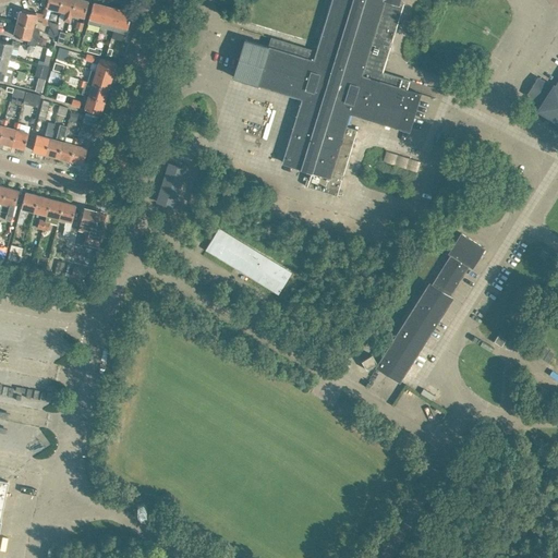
[(59,10),(61,0),(40,0),(40,4),(46,5),(43,14),(45,14),(45,17),(47,19),(50,8),(59,10)]
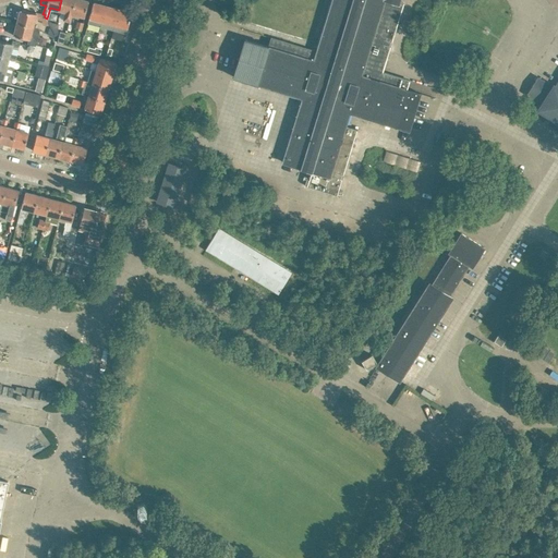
[(70,21),(71,13),(74,0),(61,0),(59,10),(65,12),(63,20),(70,21)]
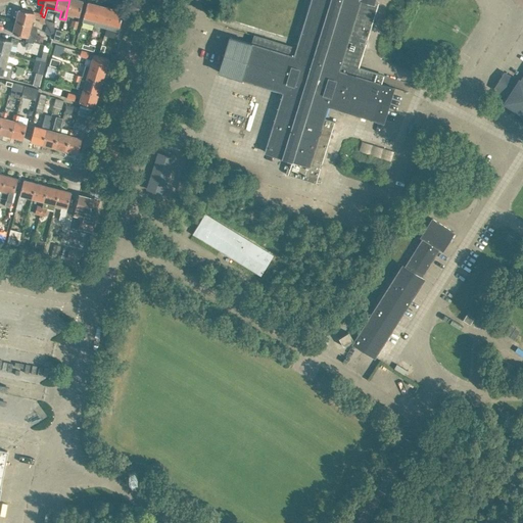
[(80,16),(81,11),(83,1),(80,0),(69,0),(66,12),(80,16)]
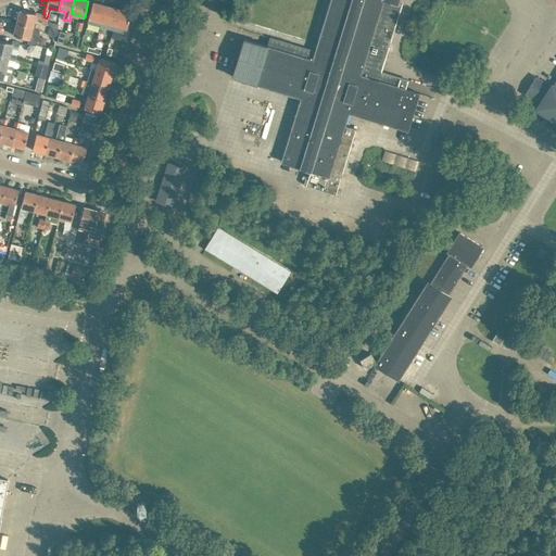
[(316,51),(313,61),(244,39),(232,76),(302,98),(282,162),(310,171),(305,185),(336,194),(356,128),(344,125),(349,112),(407,130),(419,93),(378,80),(402,2),(397,1),(397,0),(331,0),(317,47),(314,46),(312,50),(316,51)]
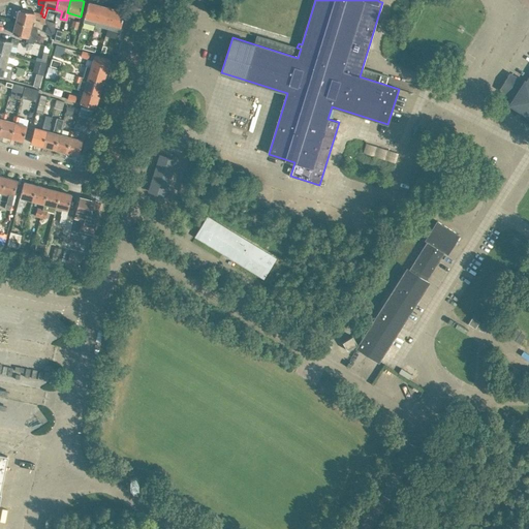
[(95,26),(101,5),(89,2),(86,12),(85,18),(83,23),(95,26)]
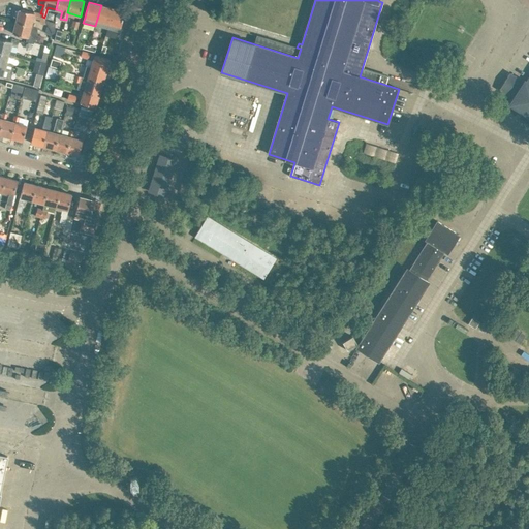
[(107,29),(113,8),(101,5),(95,26),(107,29)]
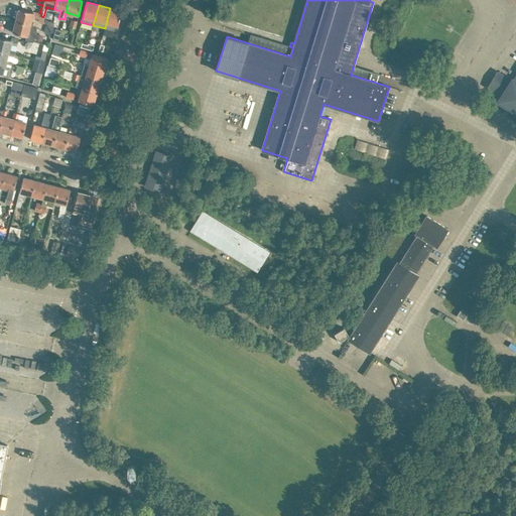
[(122,11),(110,8),(105,28),(116,31),(118,26),(122,11)]
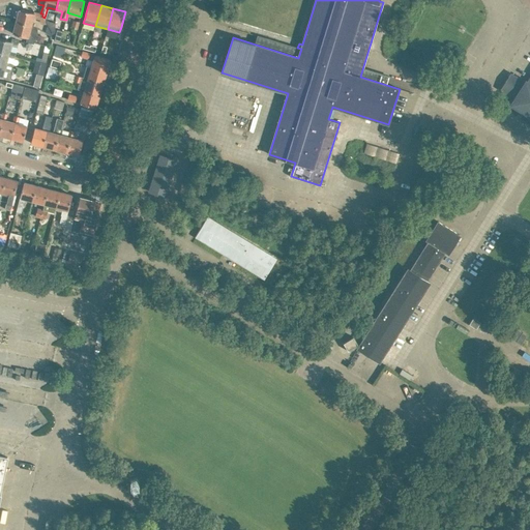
[(30,26),(32,17),(39,19),(39,22),(47,24),(45,20),(45,18),(42,17),(42,13),(40,13),(34,11),(33,12),(20,9),(16,22),(30,26)]
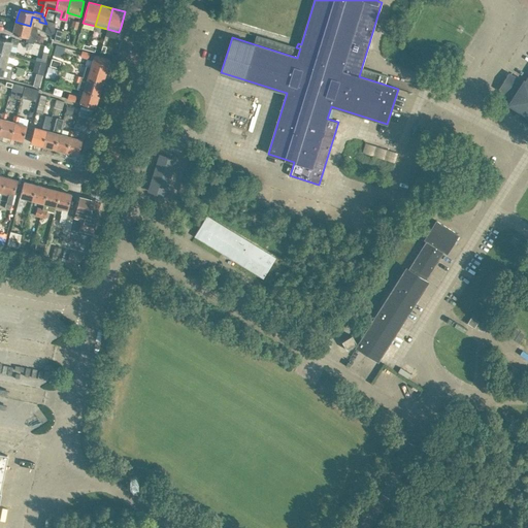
[(55,23),(44,20),(46,24),(53,33),(55,31),(55,23)]
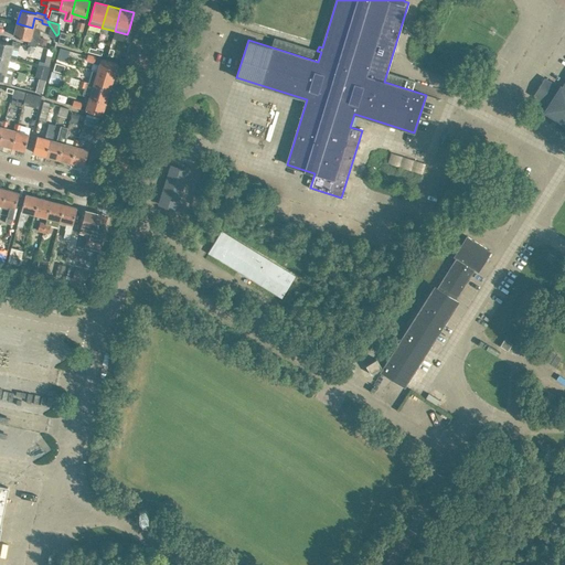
[(39,30),(32,28),(17,23),(14,35),(29,40),(28,44),(34,46),(39,30)]
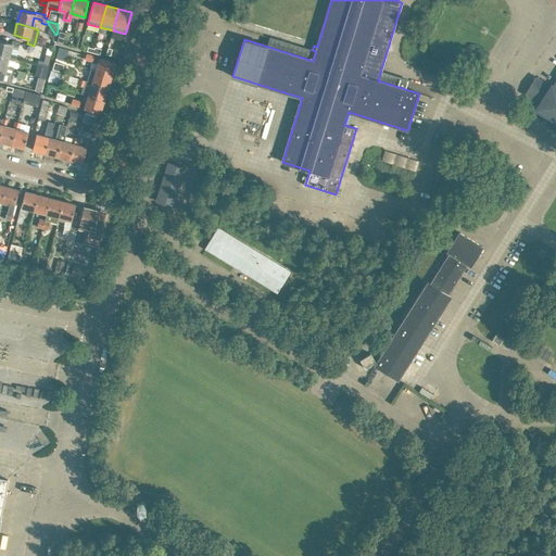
[(63,45),(66,33),(60,32),(57,42),(63,45)]
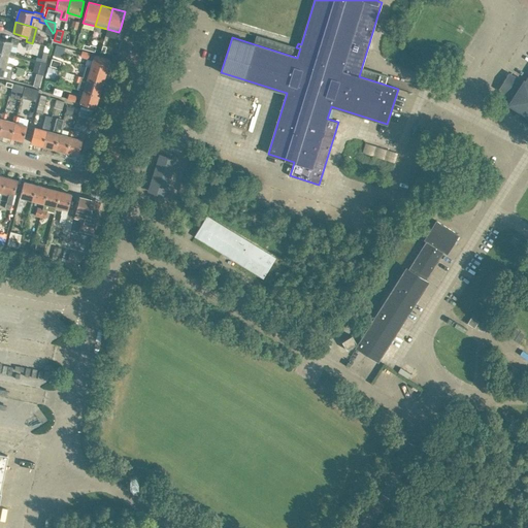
[(17,53),(19,40),(11,38),(11,41),(0,37),(0,51),(9,54),(10,51),(17,53)]
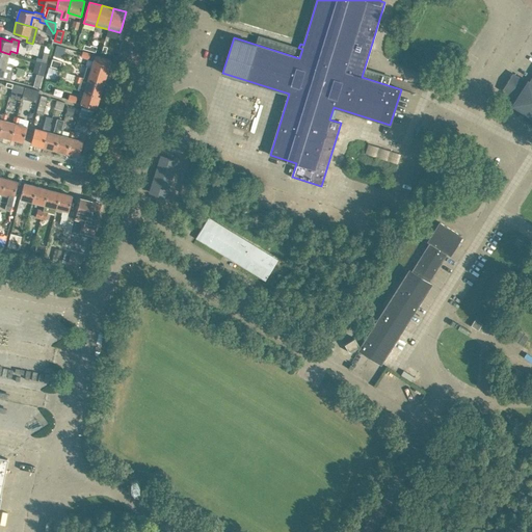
[(56,45),(53,58),(62,60),(65,47),(56,45)]
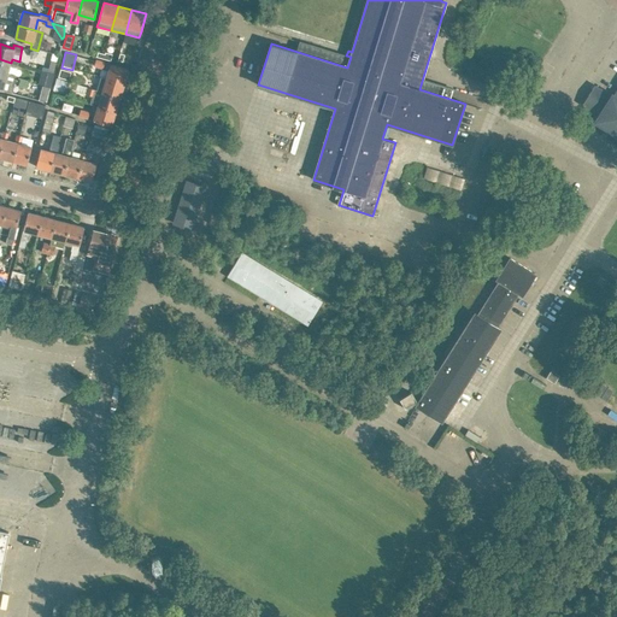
[(129,63),(130,56),(119,52),(118,60),(129,63)]
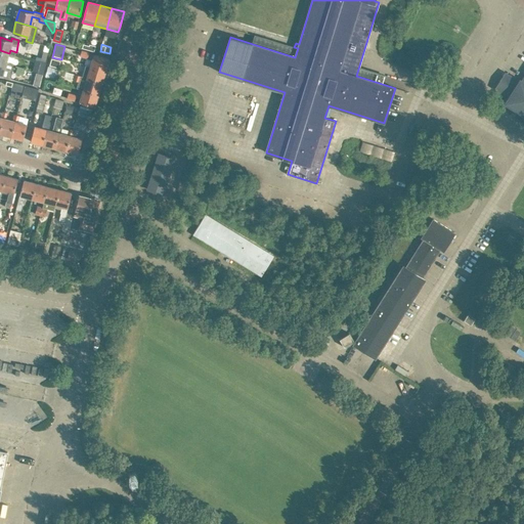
[(6,62),(8,54),(14,56),(16,52),(10,50),(9,53),(0,50),(0,62),(6,64),(7,62),(6,62)]
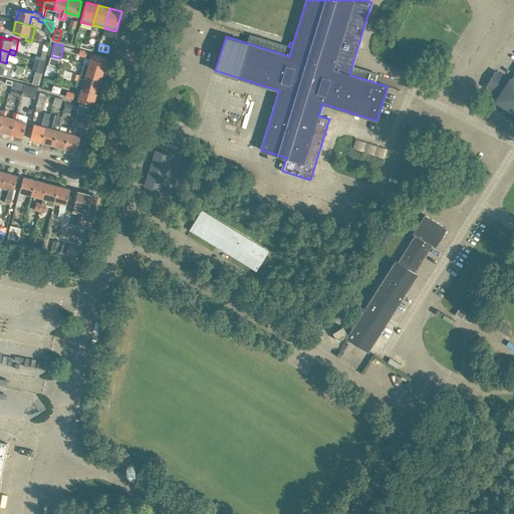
[(103,70),(107,58),(92,53),(88,65),(103,70)]
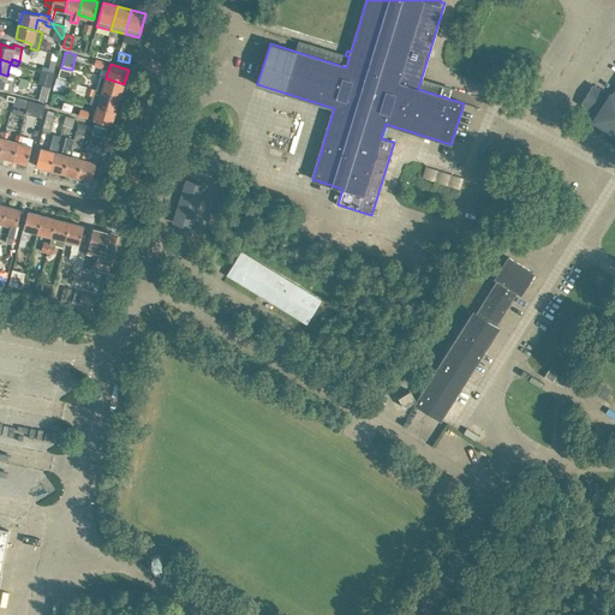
[(60,69),(59,76),(69,79),(71,71),(60,69)]
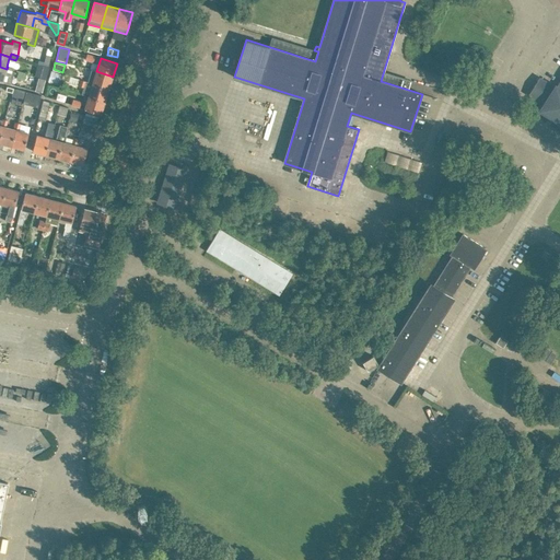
[(0,81),(3,82),(4,76),(6,71),(12,72),(13,69),(8,67),(7,69),(0,67),(0,81)]
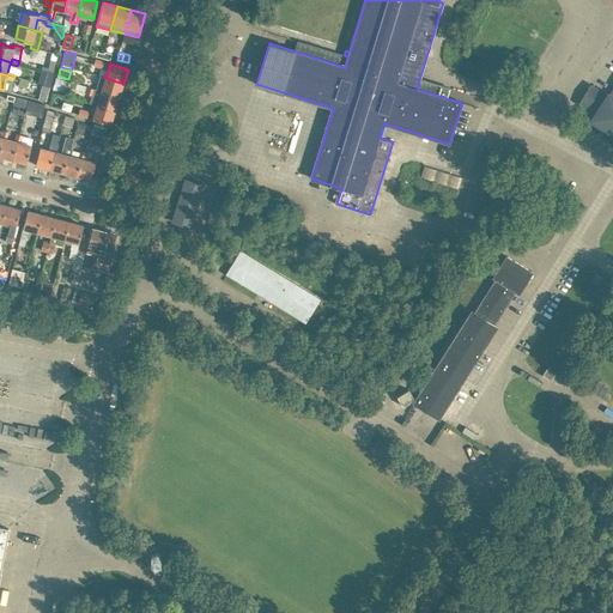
[(119,97),(123,84),(105,78),(99,77),(95,90),(102,92),(119,97)]
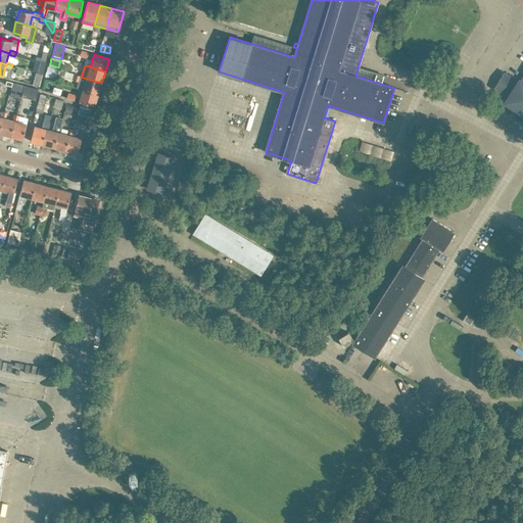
[(13,66),(11,72),(24,76),(25,69),(13,66)]
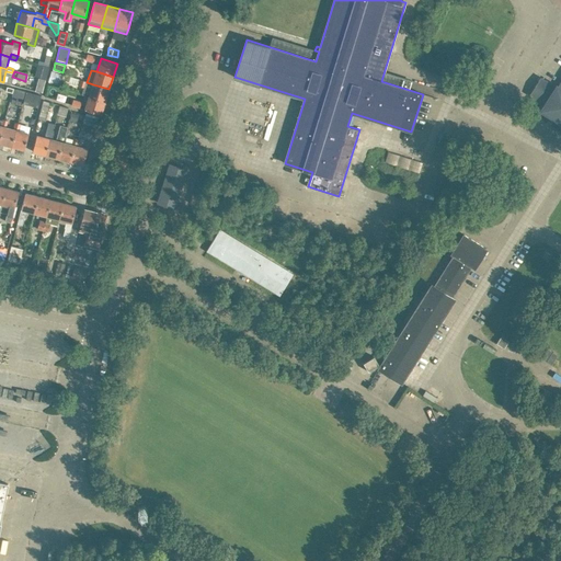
[(59,87),(63,75),(53,71),(52,71),(47,84),(59,88),(59,87)]
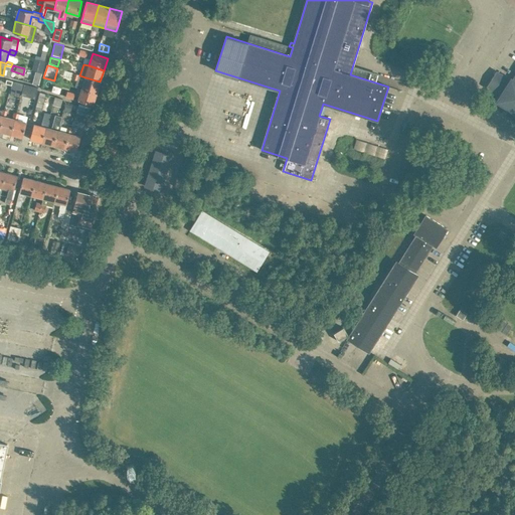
[(514,74),(512,79),(511,78),(509,80),(496,71),(486,88),(500,96),(496,102),(514,113),(514,74)]
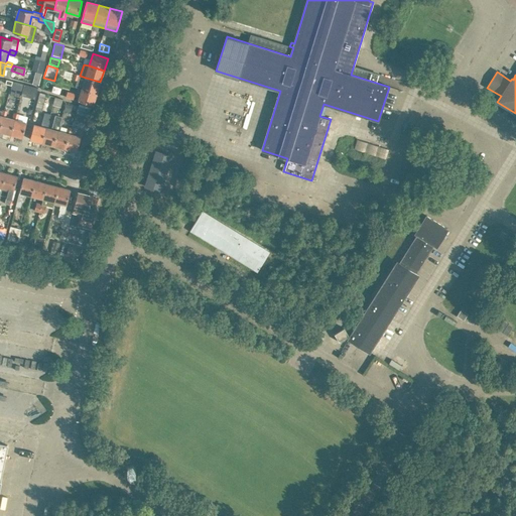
[(97,94),(100,82),(86,78),(80,76),(72,74),(71,79),(77,81),(75,87),(82,89),(97,94)]
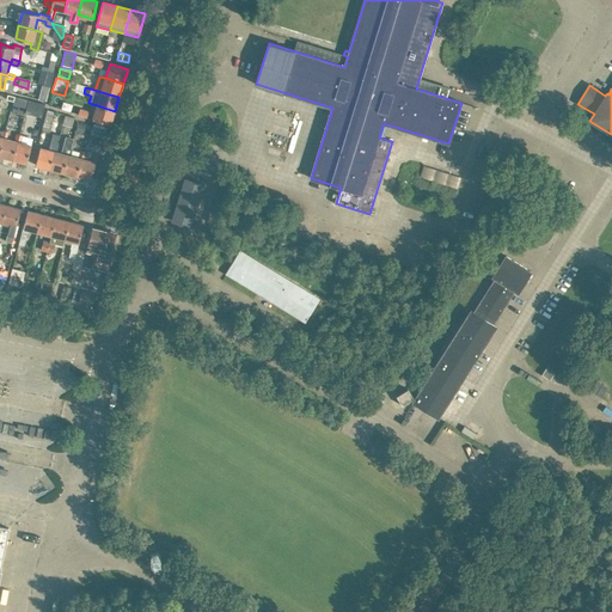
[(25,108),(28,101),(14,97),(13,102),(12,104),(25,108)]
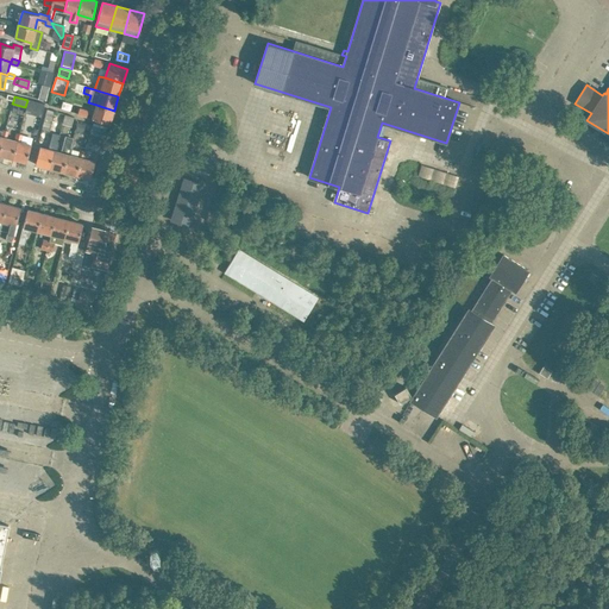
[(44,105),(27,100),(25,107),(24,112),(41,117),(44,105)]
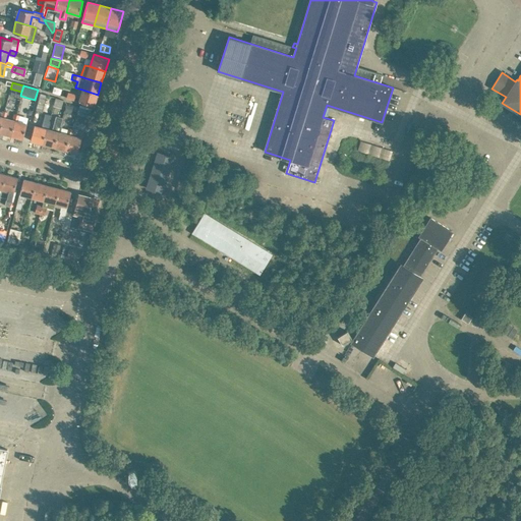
[(94,106),(98,95),(82,90),(79,102),(94,106)]
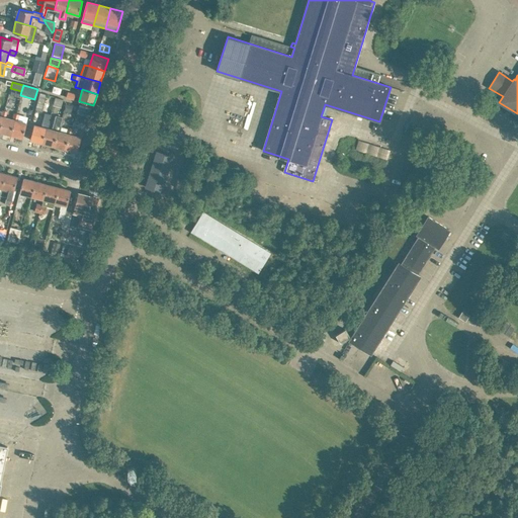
[(47,95),(39,93),(34,109),(41,111),(47,95)]
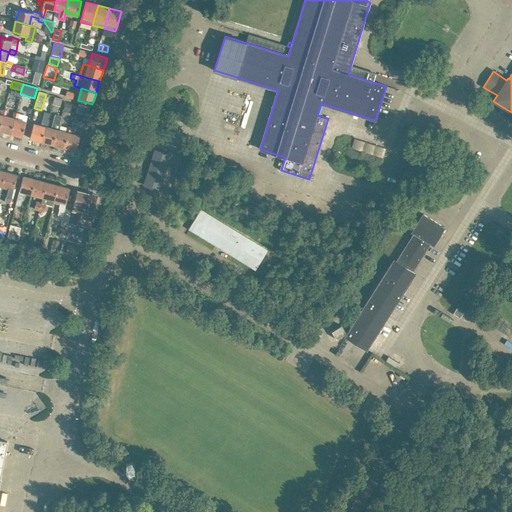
[(62,98),(55,96),(52,104),(60,107),(62,98)]
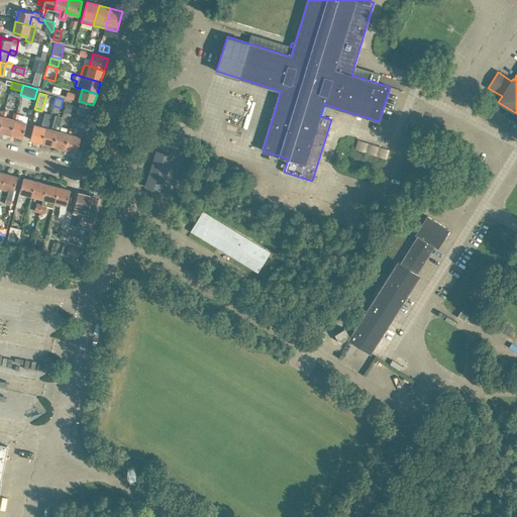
[(67,103),(65,111),(71,113),(73,105),(67,103)]
